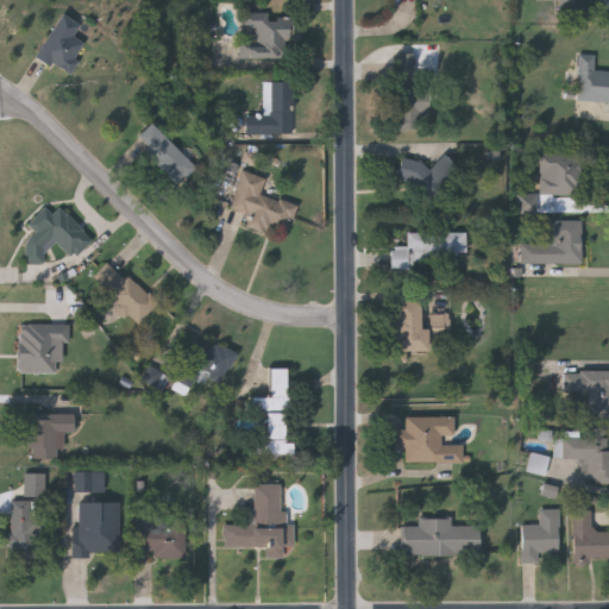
[(80,25),(73,37),(86,45),(68,75),(35,56),(61,13),(80,25)]
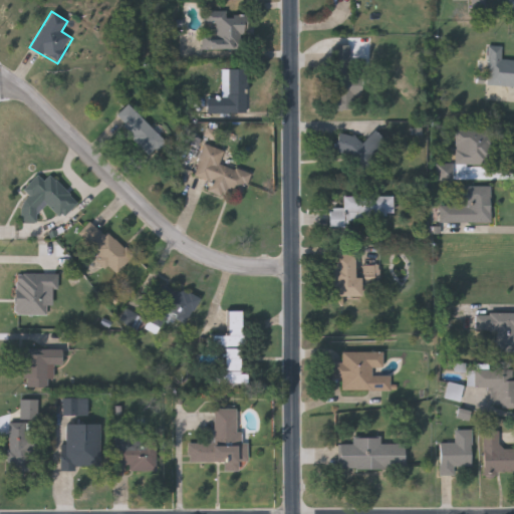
[(206,12),(247,12),(246,49),(206,49),(206,12)]
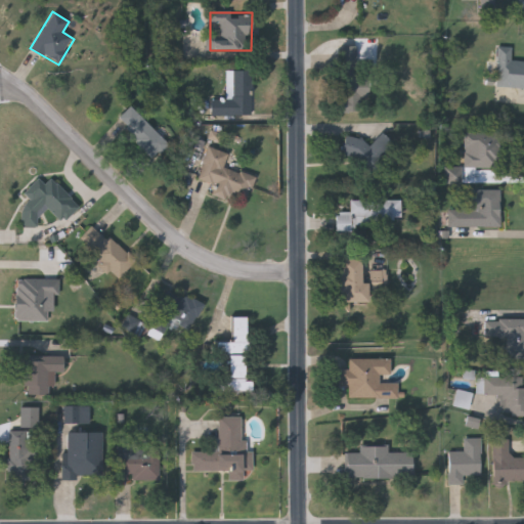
[(357,46),(357,78),(368,78),(368,96),(357,96),(357,112),(339,112),(339,46),(357,46)]
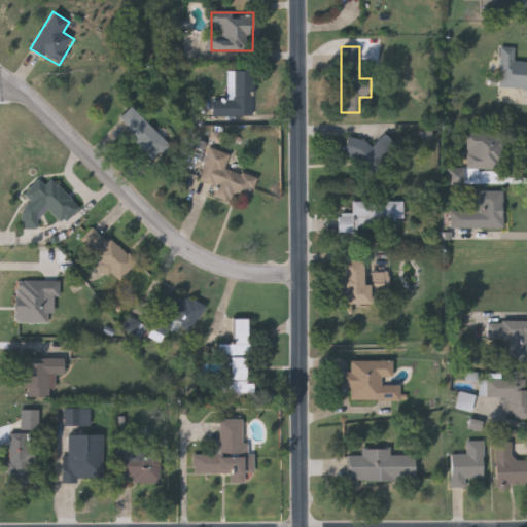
[(500,46),(515,47),(515,61),(526,61),(526,88),(499,88),(500,46)]
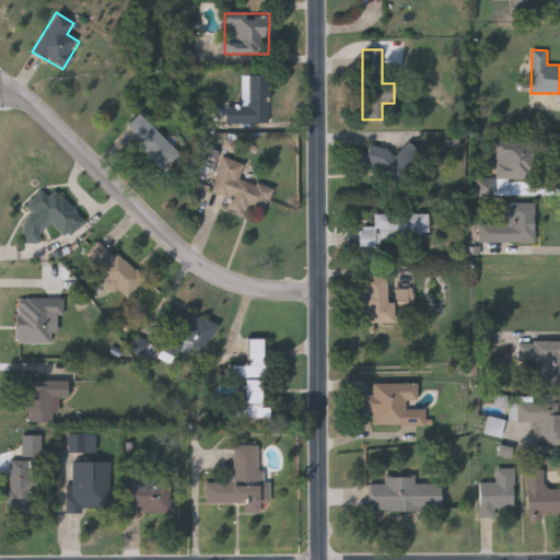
[(268,76),(268,126),(224,126),(224,106),(241,106),(241,76),(268,76)]
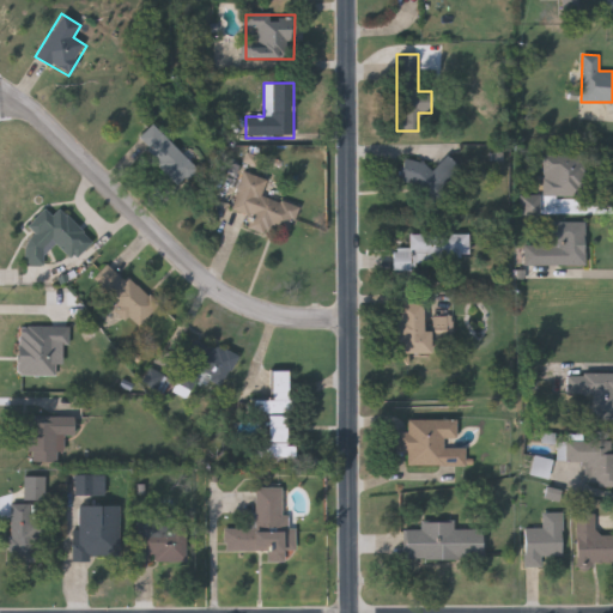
[(134,143),(152,123),(199,169),(180,188),(134,143)]
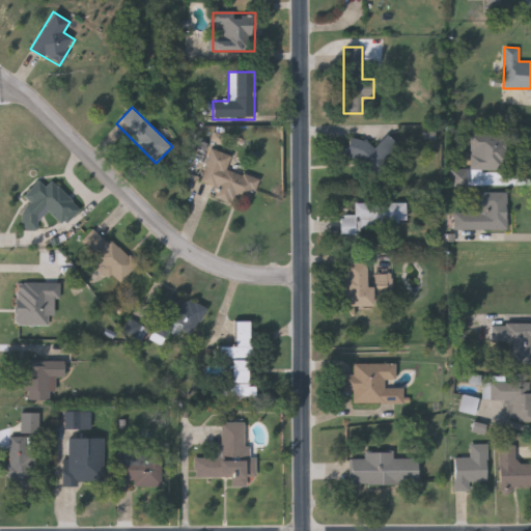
[(471,170),(471,134),(506,134),(506,170),(471,170)]
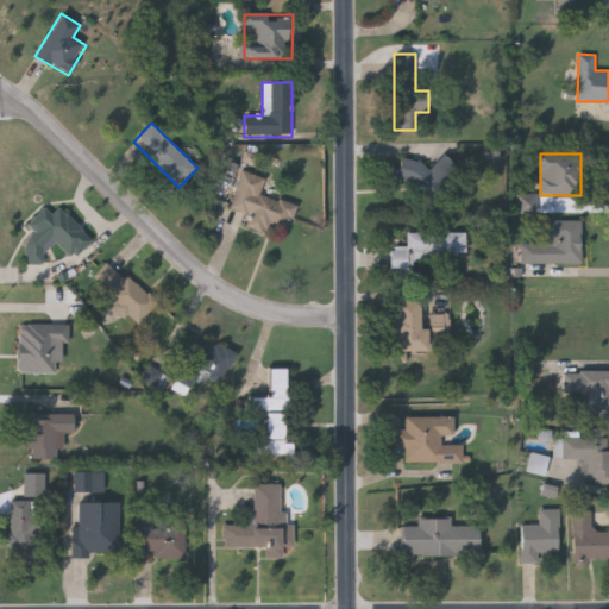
[(401,158),(434,165),(437,157),(451,161),(443,193),(396,182),(401,158)]
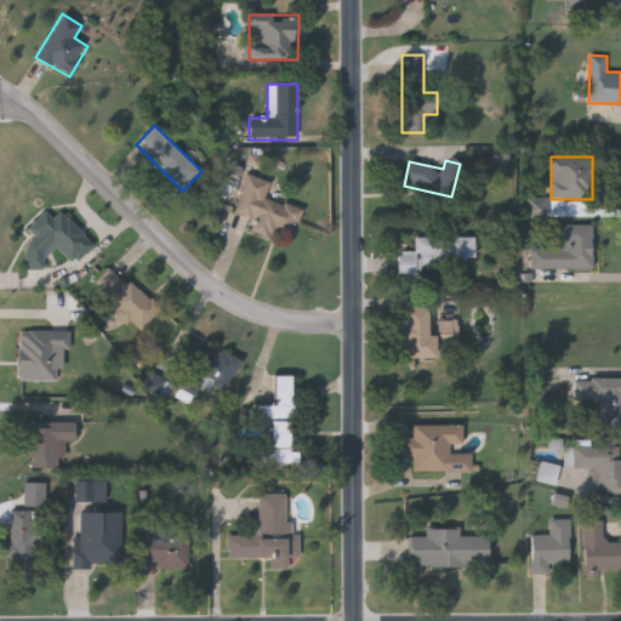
[(266,199),(302,209),(296,235),(274,229),(272,238),(251,232),(255,218),(235,212),(245,175),(269,181),(266,199)]
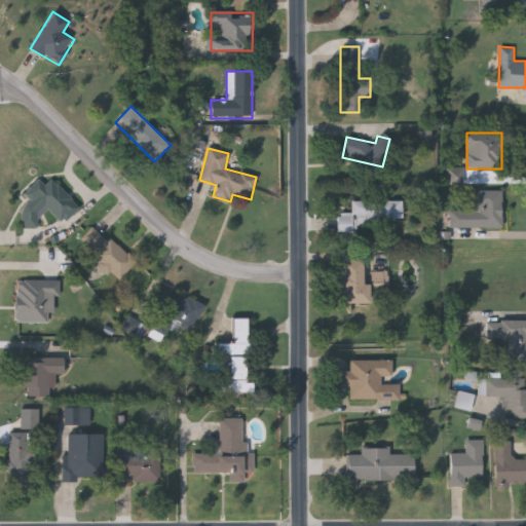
[(28,227),(16,217),(31,201),(23,193),(37,178),(44,185),(50,179),(79,207),(63,223),(47,208),(28,227)]
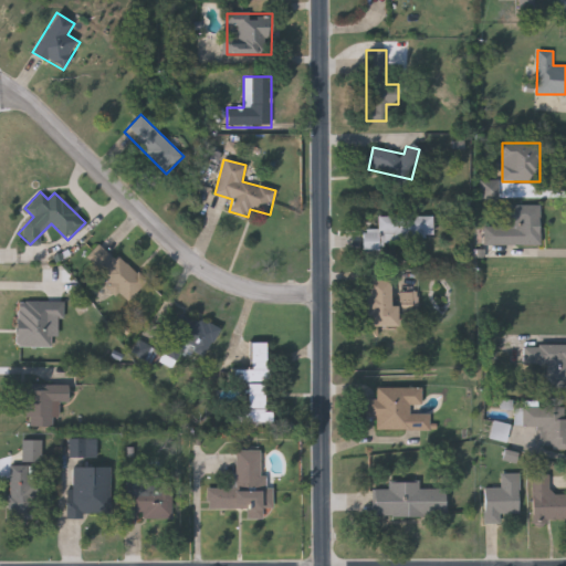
[(541,205),(541,244),(482,244),(482,226),(496,226),(498,205),(541,205)]
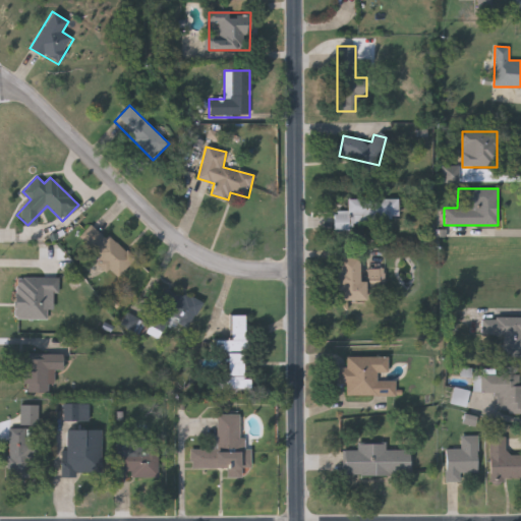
[(398,218),(352,218),(352,230),(335,230),(335,211),(348,211),(348,198),(398,198),(398,218)]
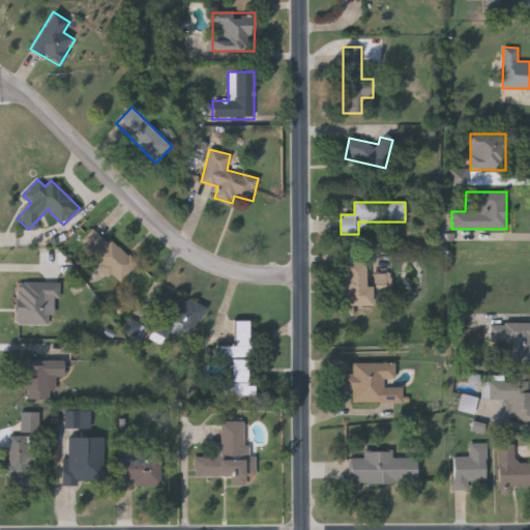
[(137,262),(121,281),(79,246),(93,227),(137,262)]
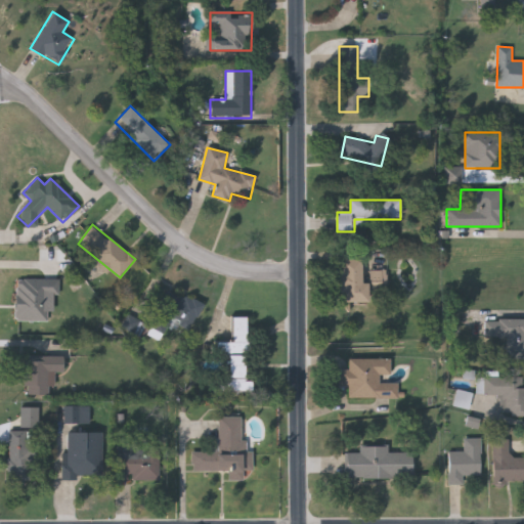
[(340,302),(340,259),(361,259),(361,282),(368,282),(368,302),(340,302)]
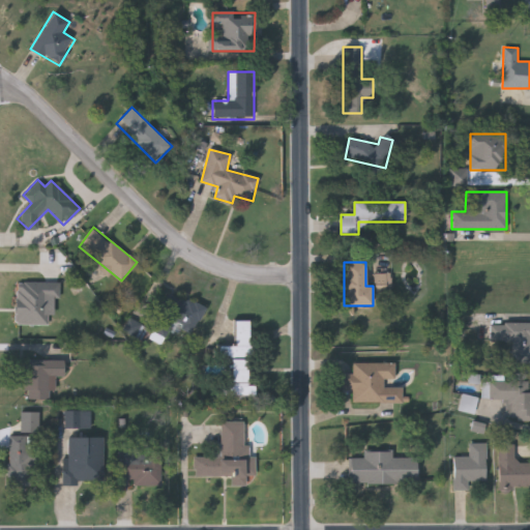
[(185,329),(159,308),(174,291),(200,312),(185,329)]
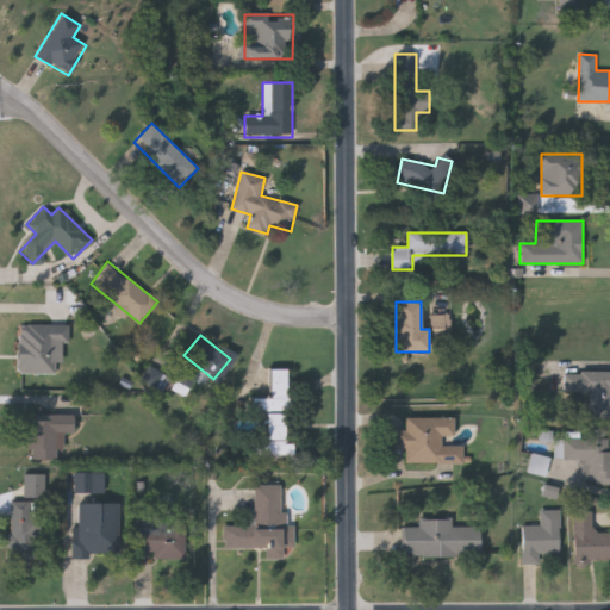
[(286,368),(287,411),(285,411),(285,452),(267,452),(267,409),(256,409),(256,398),(271,398),(271,368),(286,368)]
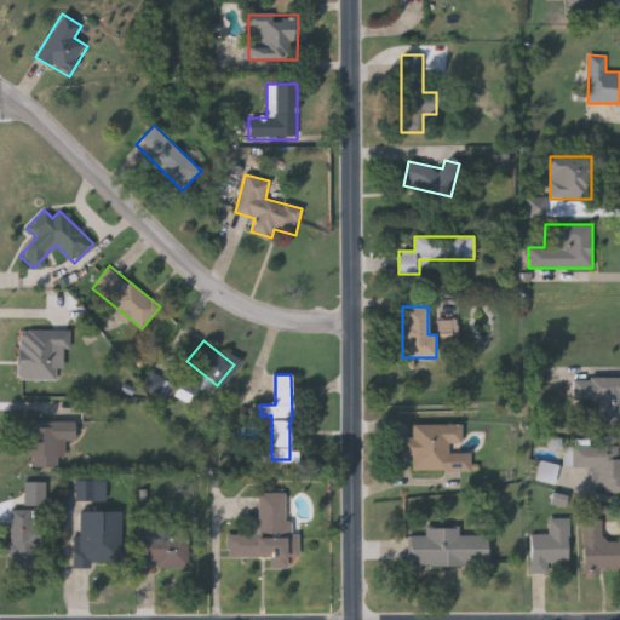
[(189,395),(179,385),(188,375),(199,384),(189,395)]
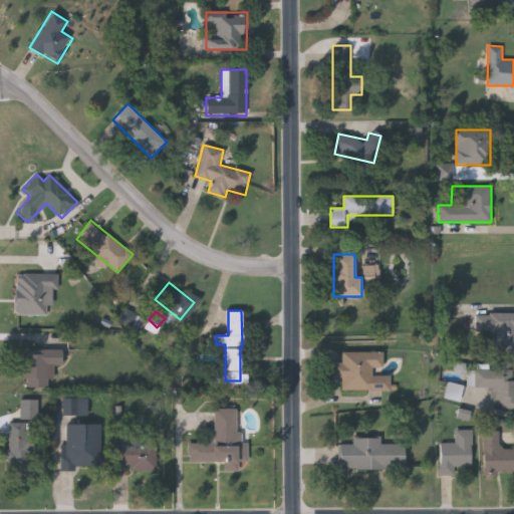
[(476,329),(476,312),(513,312),(513,352),(497,352),(497,329),(476,329)]
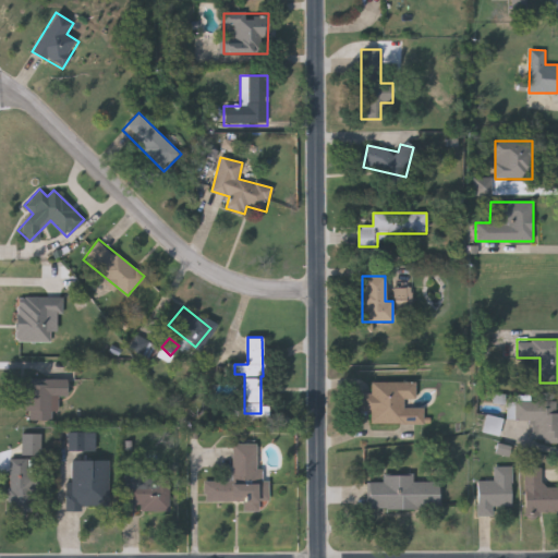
[(67,379),(67,420),(23,420),(23,379),(67,379)]
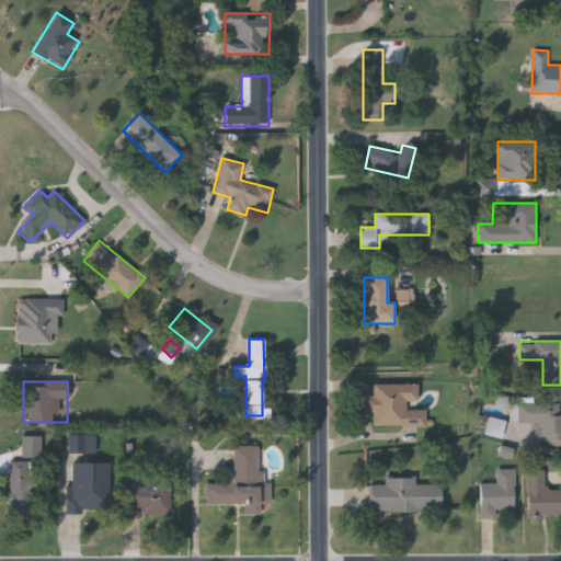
[(416,385),(416,402),(407,401),(407,409),(425,410),(425,426),(373,425),(373,414),(362,414),(363,396),(373,396),(374,384),(416,385)]
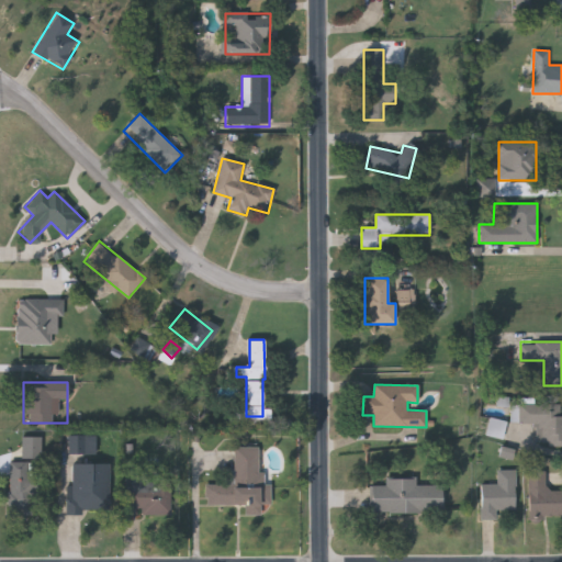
[(561,416),(561,446),(535,446),(535,424),(518,424),(518,405),(561,405),(561,416)]
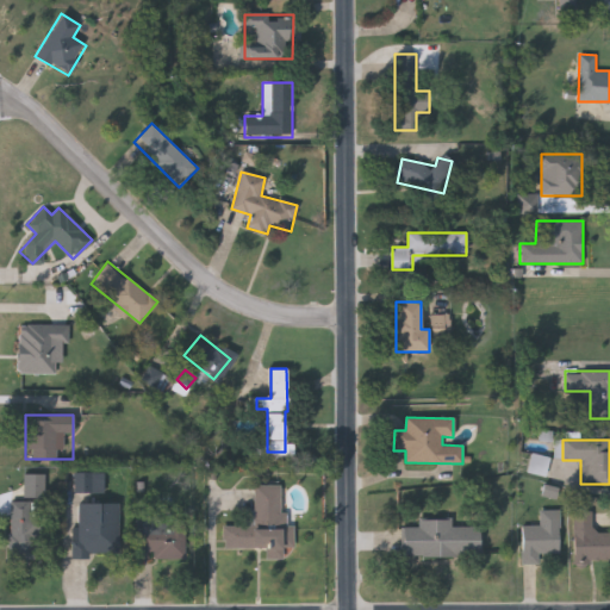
[(281,485),(281,512),(287,512),(287,526),(294,526),(294,547),(284,547),(282,559),(266,559),(266,549),(223,548),(224,526),(254,527),(254,485),(281,485)]
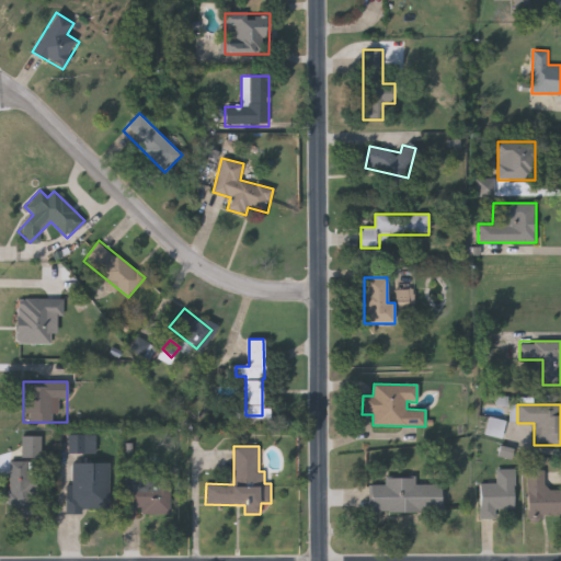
[(8,461),(37,461),(37,518),(9,518),(8,461)]
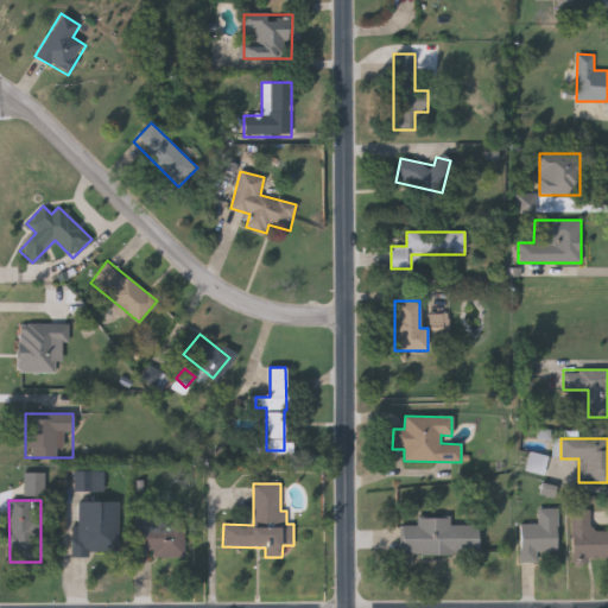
[(119,555),(74,555),(74,501),(119,501),(119,555)]
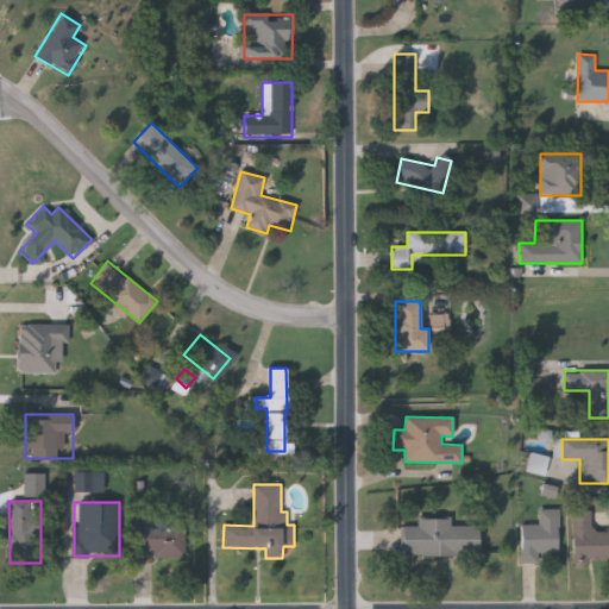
[(558,510),(558,552),(539,552),(539,563),(521,563),(521,519),(534,519),(534,509),(558,510)]
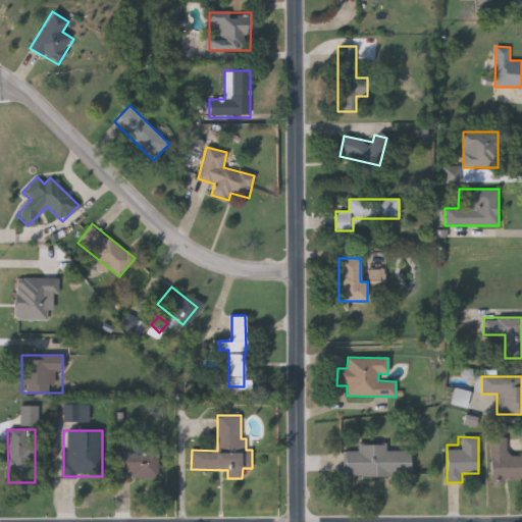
[(521,455),(521,481),(491,481),(491,437),(508,437),(508,455),(521,455)]
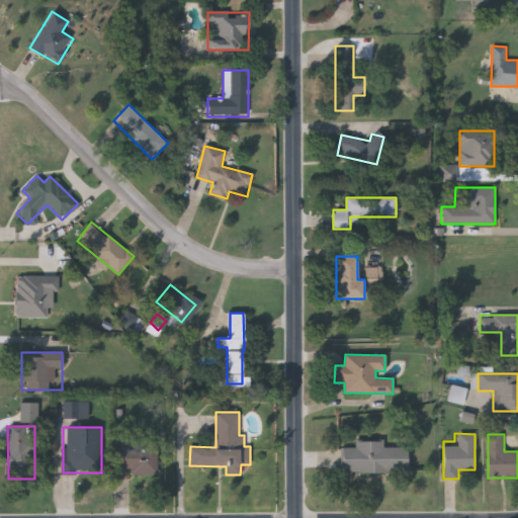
[(354,447),(354,441),(383,441),(383,447),(408,447),(408,472),(341,472),(341,447),(354,447)]
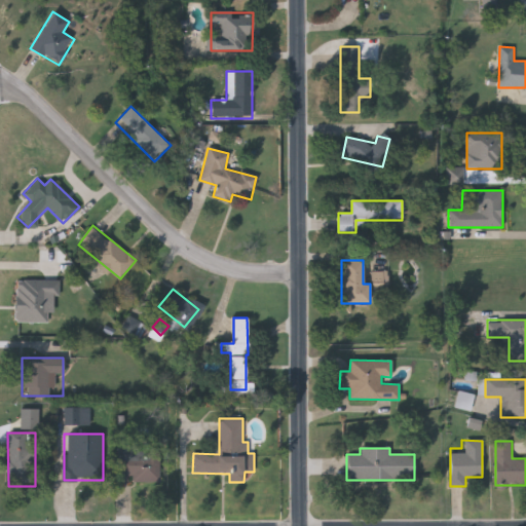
[(160,481),(117,481),(117,450),(160,450),(160,481)]
